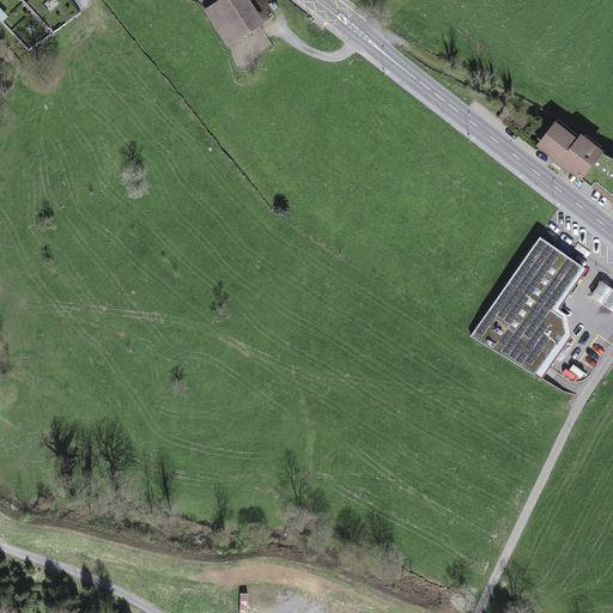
[(260,23),(244,0),(223,0),(206,11),(228,43),(260,23)]
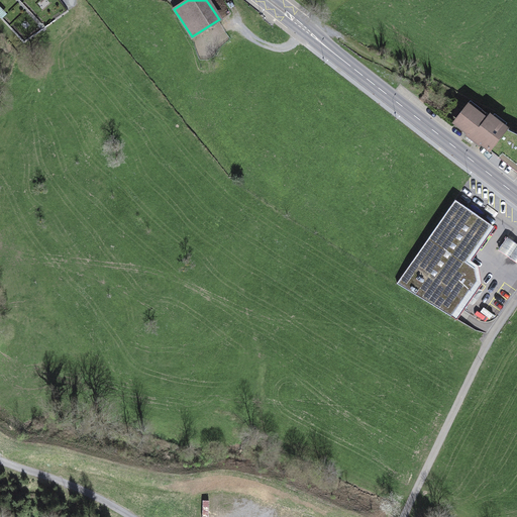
[(453,122),(457,124),(472,107),(486,117),(488,114),(471,100),(453,122)]
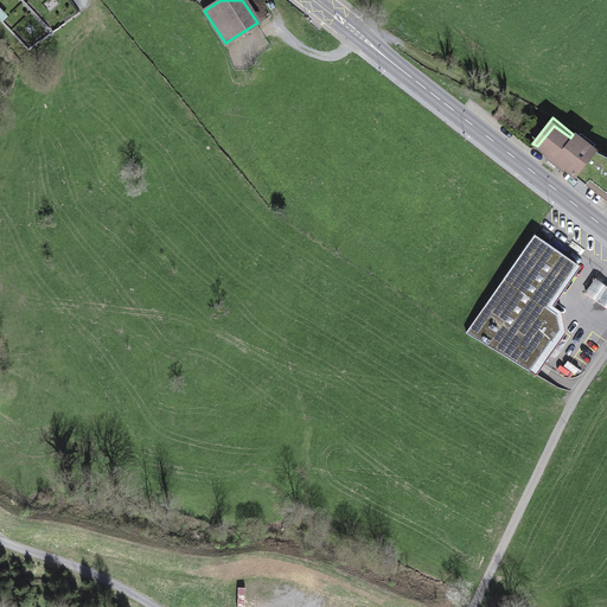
[(563,170),(566,168),(575,177),(595,151),(575,135),(572,140),(570,138),(554,126),(537,146),(549,157),(549,159),(557,165),(563,170)]
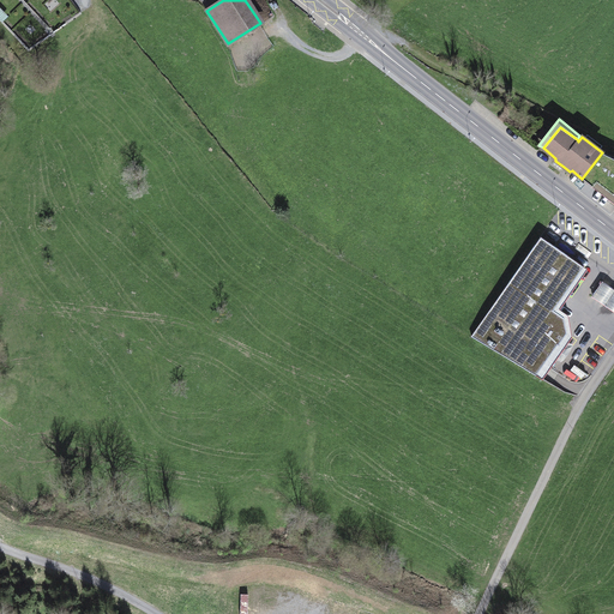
[(613,158),(602,152),(582,179),(594,187),(597,182),(613,196),(613,158)]
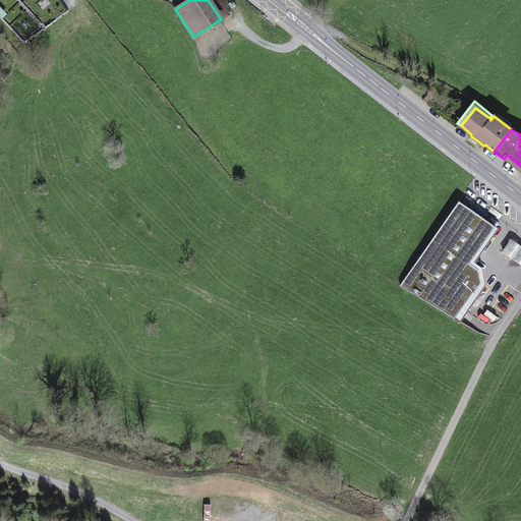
[(469,264),(496,227),(459,201),(400,286),(455,319),(462,309),(480,283),(478,270),(469,264)]
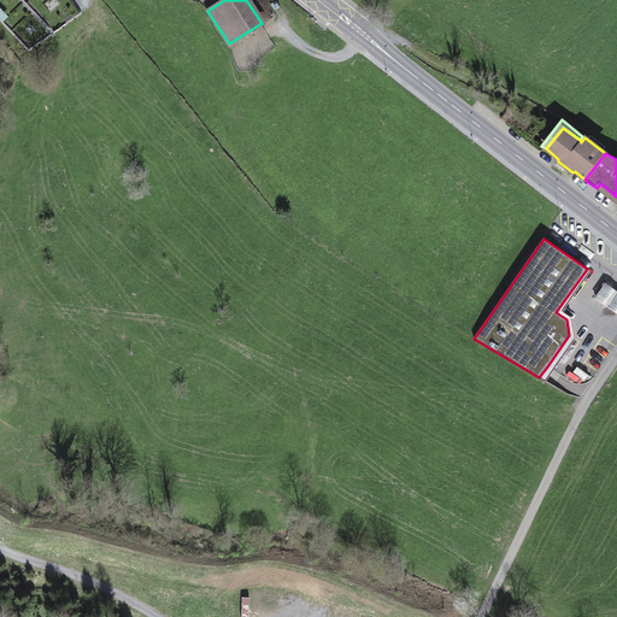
[(595,298),(616,312),(616,292),(605,285),(595,298)]
